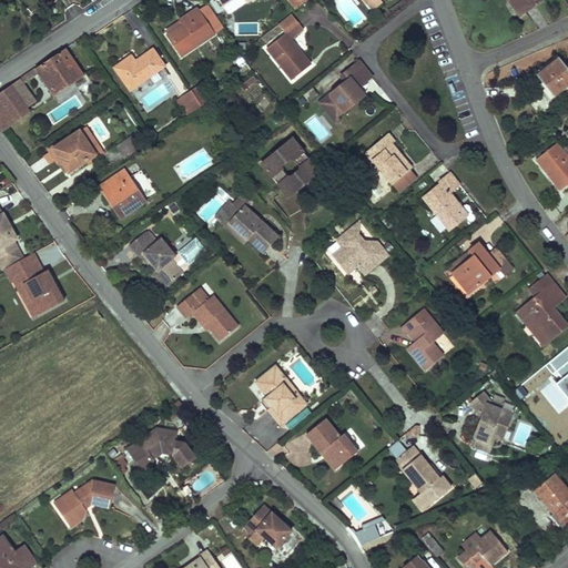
[(307,0),(288,0),(296,9),(307,0)]
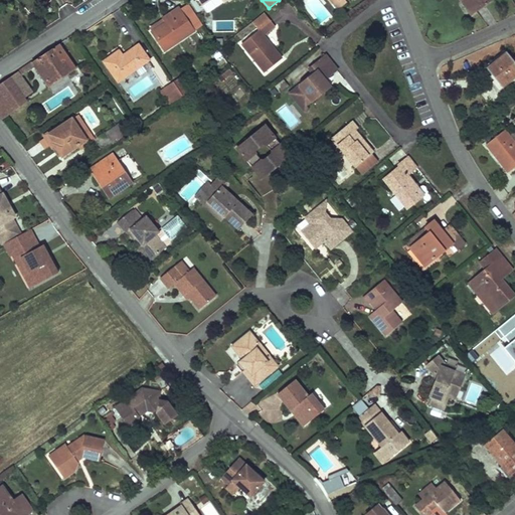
[(330,0),(339,9),(347,2),(345,0),(354,0),(330,0)]
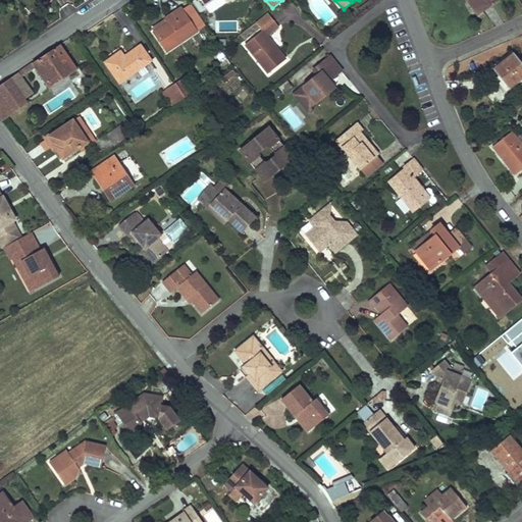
[(475,0),(467,0),(478,15),(483,11),(475,0)]
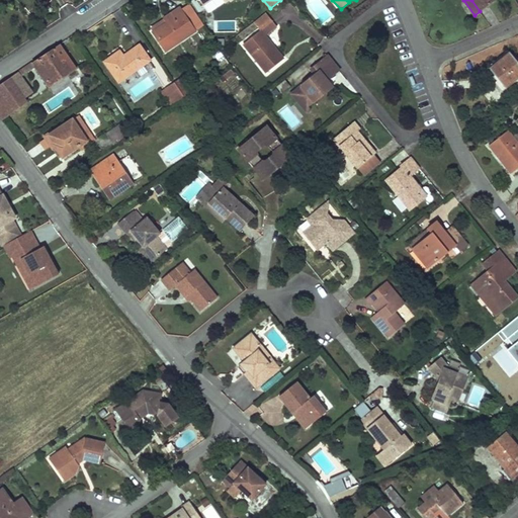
[(471,0),(480,11),(494,1),(493,0),(471,0)]
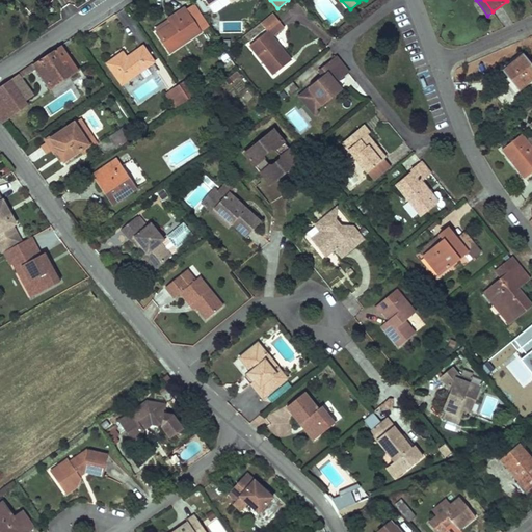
[(173,23),(158,32),(170,52),(201,32),(185,8),(170,19),(173,23)]
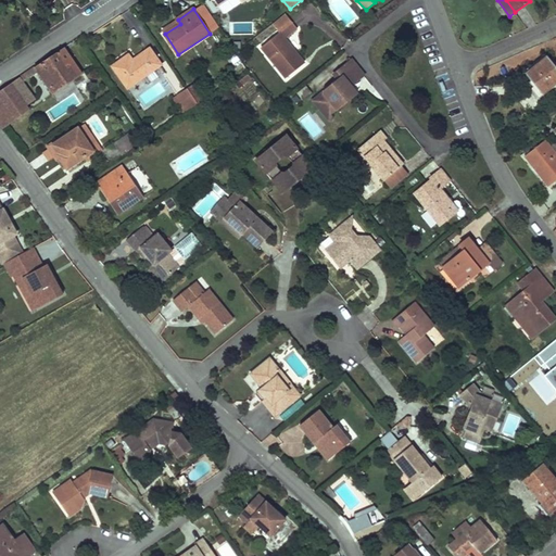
[(285,13),(273,24),(280,33),(262,47),(286,78),(305,63),(286,39),(298,28),(285,13)]
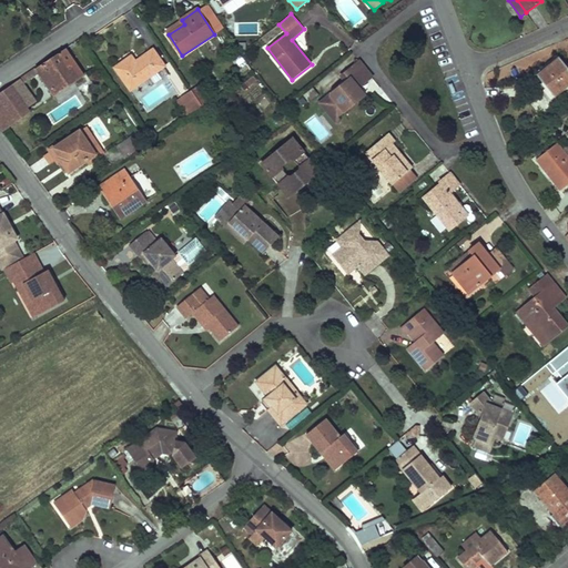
[(184,24),(182,20),(165,30),(169,34),(184,24)]
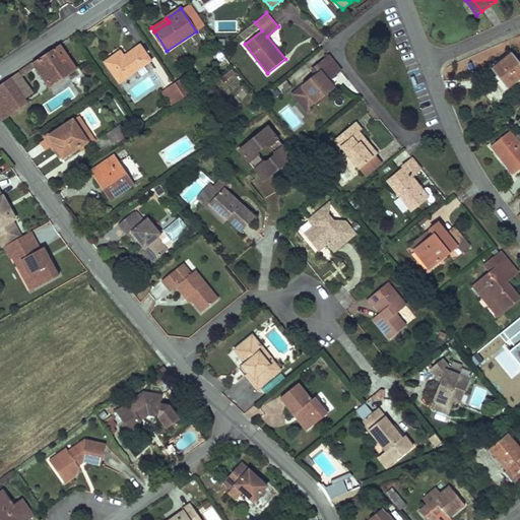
[(36,67),(50,88),(77,70),(60,45),(33,63),(36,67)]
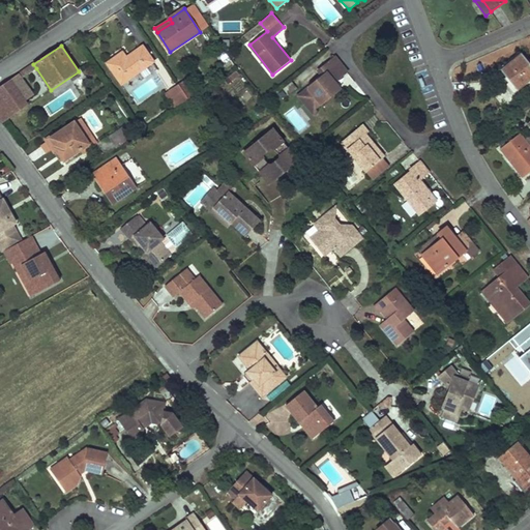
[(127,59),(123,53),(108,62),(122,84),(154,62),(144,47),(130,54),(133,56),(127,59)]
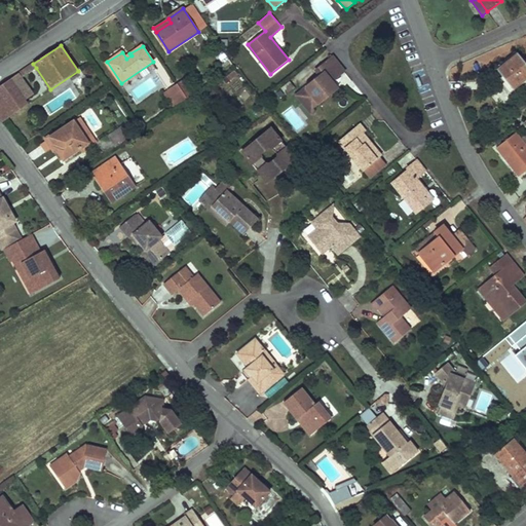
[(525,79),(525,64),(517,53),(497,69),(505,79),(501,83),(509,92),(525,79)]
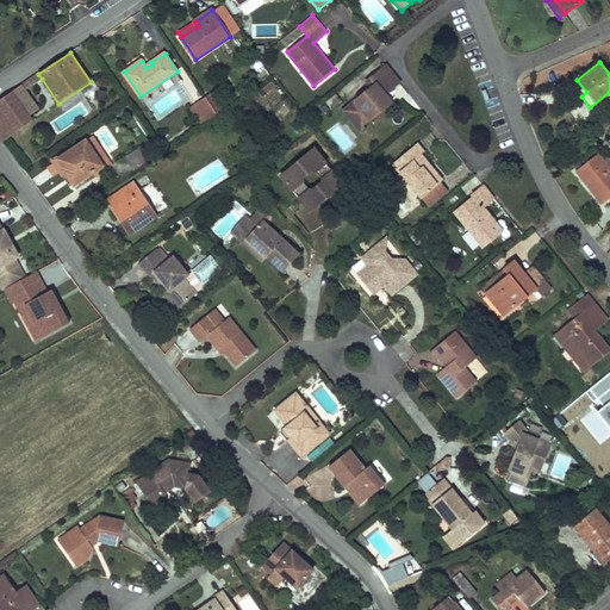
[(399,82),(385,66),(367,81),(371,86),(356,98),(359,101),(349,109),(362,124),(371,117),(373,119),(388,106),(381,97),(385,93),(399,82)]
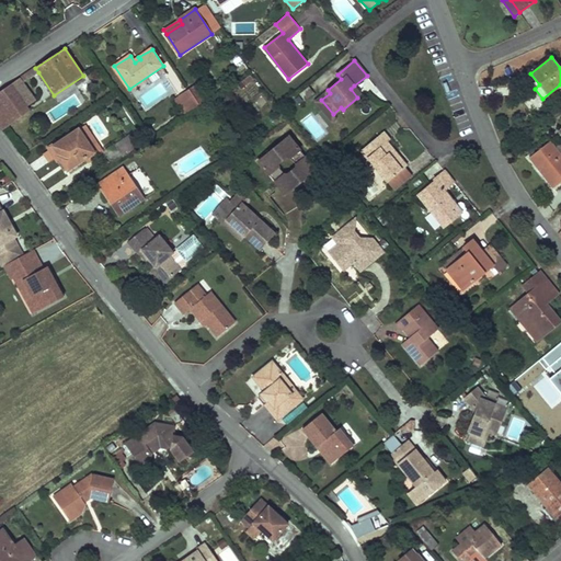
[(21,78),(24,82),(33,76),(30,71),(21,78)]
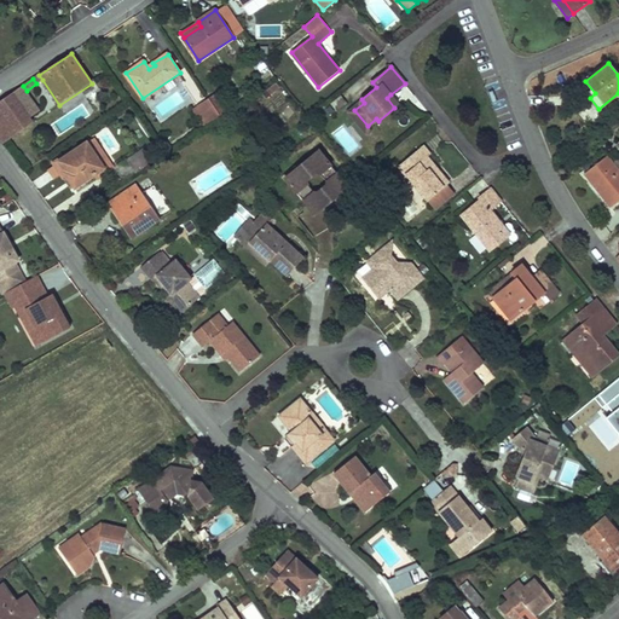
[(281,87),(277,84),(267,90),(271,94),(281,87)]
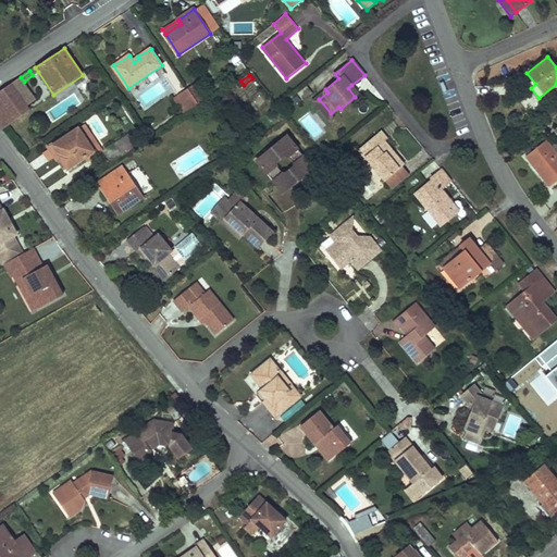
[(21,77),(11,83),(26,107),(31,102),(35,100),(24,82),(21,77)]
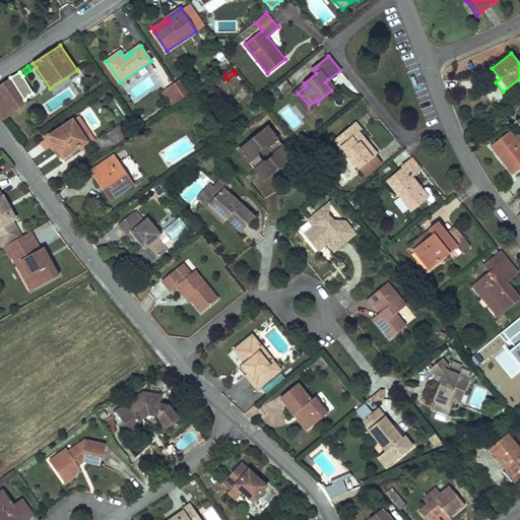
[(136,94),(159,86),(156,76),(132,84),(136,94)]
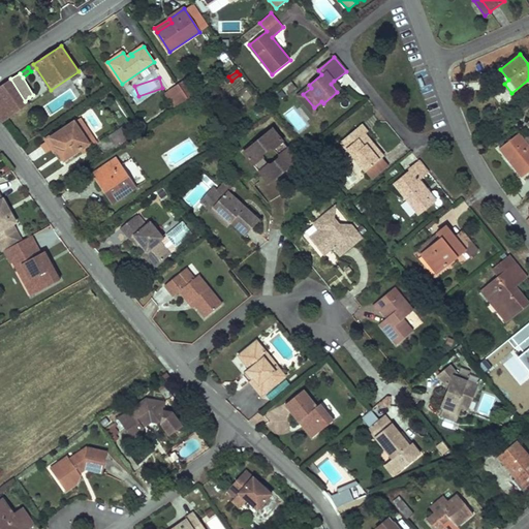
[(0,118),(2,121),(32,102),(29,97),(25,101),(10,79),(0,86),(0,118)]
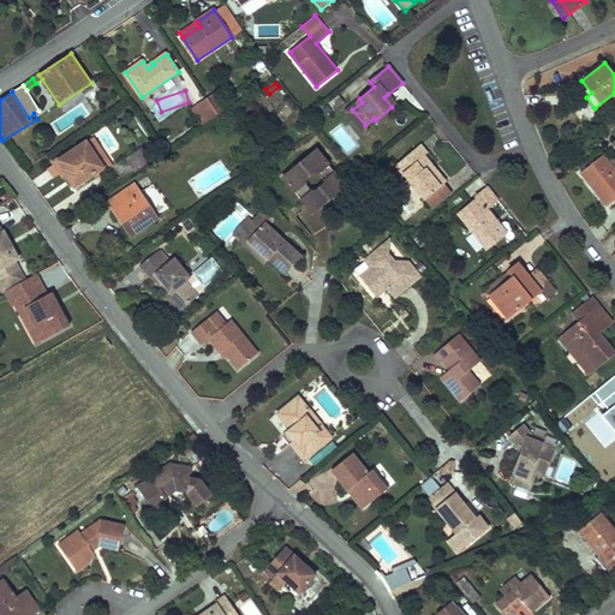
[(216,93),(208,97),(220,115),(228,109),(216,93)]
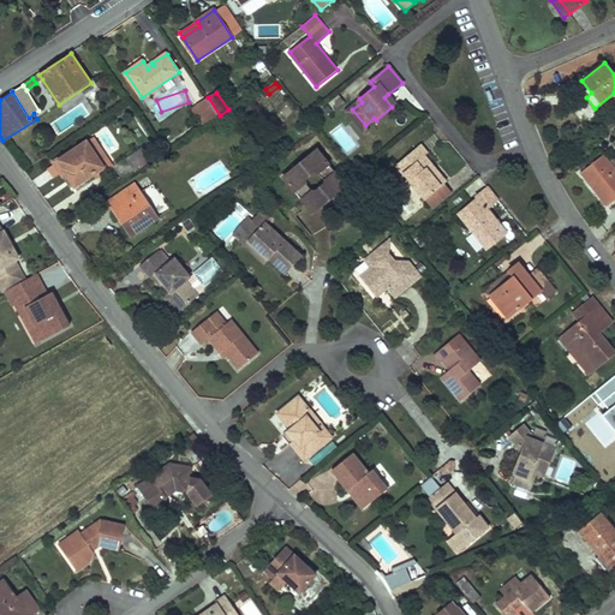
[(340,94),(328,103),(334,111),(346,102),(340,94)]
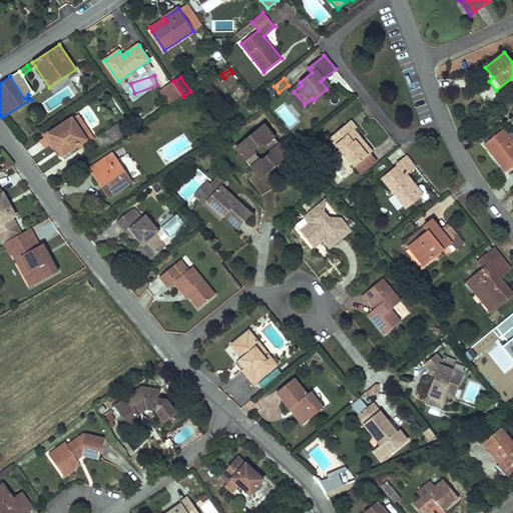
[(321,81),(327,89),(331,86),(324,78),(321,81)]
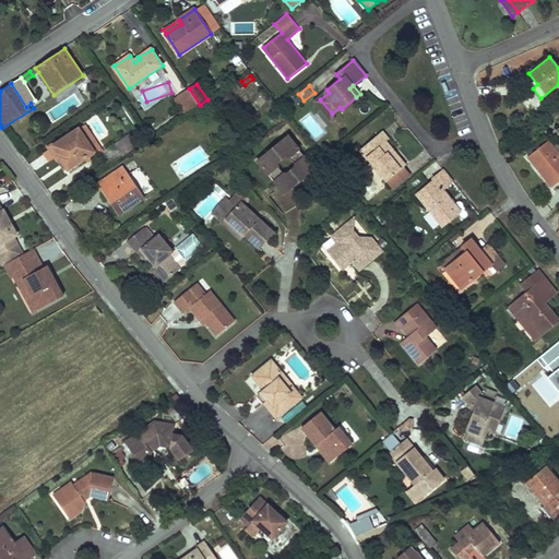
[(200,105),(189,88),(178,96),(189,113),(200,105)]
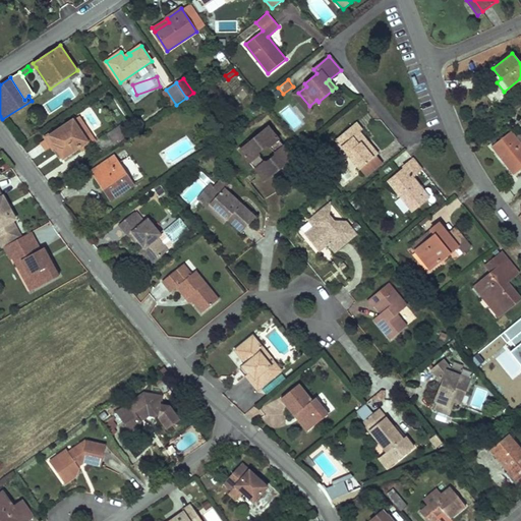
[(309,106),(298,93),(295,96),(307,111),(310,108),(309,106)]
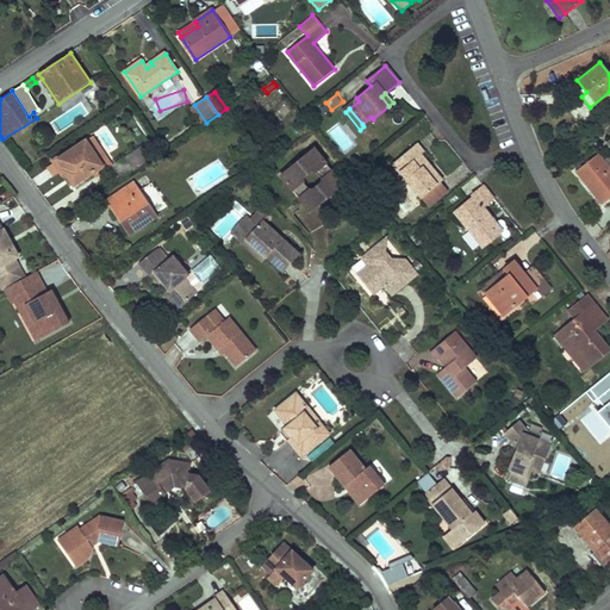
[(64,169),(73,184),(74,186),(94,173),(97,178),(113,167),(94,137),(88,142),(87,139),(58,159),(66,169),(64,169)]
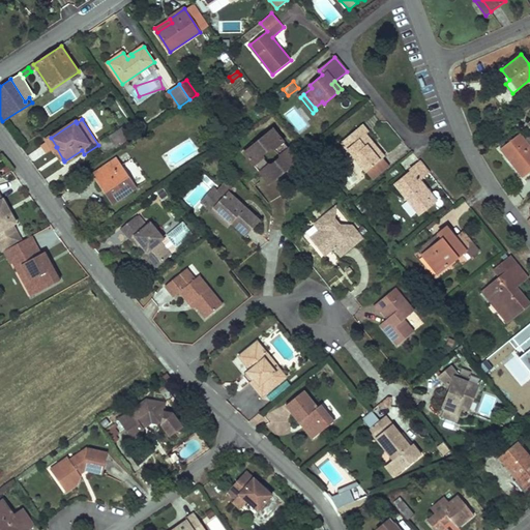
[(363,123),(342,141),(365,171),(366,170),(382,158),(384,156),(377,148),(372,151),(366,145),(372,141),(365,134),(369,130),(363,123)]
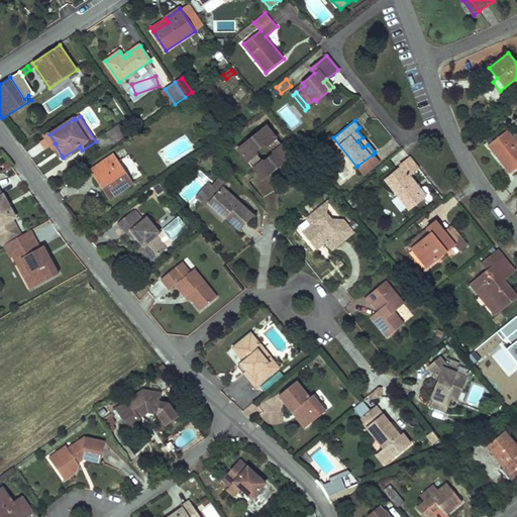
[(107,134),(113,144),(129,134),(122,123),(107,134)]
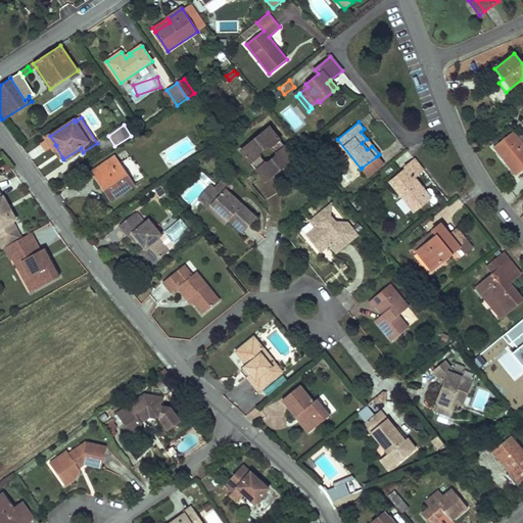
[(271,177),(287,163),(280,154),(286,148),(269,128),(240,151),(250,163),(253,160),(258,167),(255,170),(260,176),(271,177)]
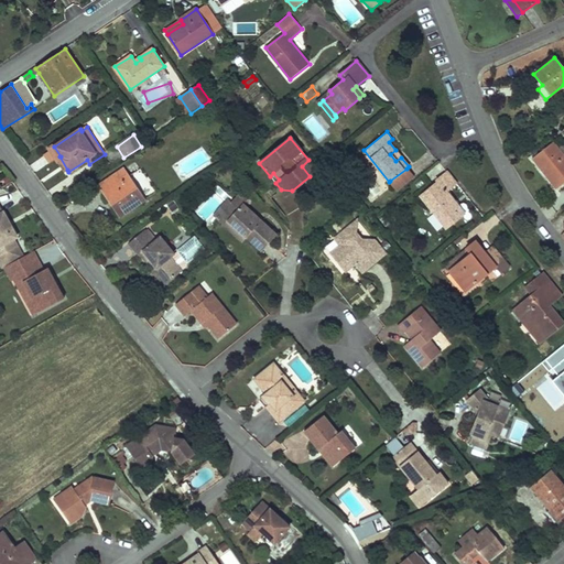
[(553,142),(538,154),(546,167),(542,171),(556,190),(563,183),(563,156),(557,149),(553,142)]
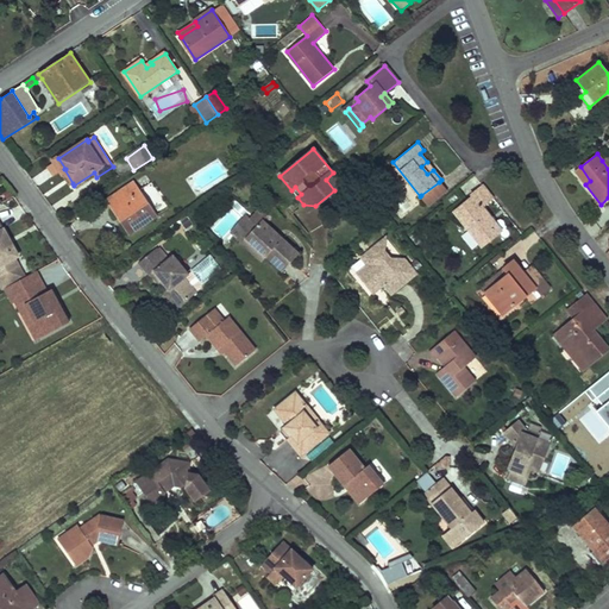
[(66,169),(58,158),(54,162),(68,187),(73,183),(64,169),(66,169)]
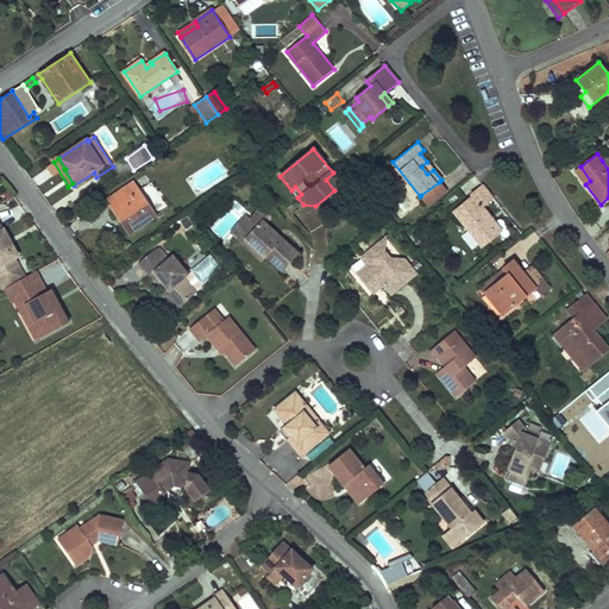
[(427,174),(433,170),(427,162),(421,167),(427,174)]
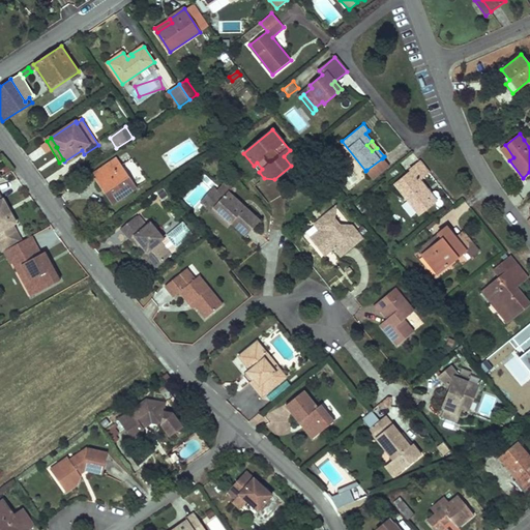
[(513,157),(505,145),(500,149),(509,160),(513,157)]
